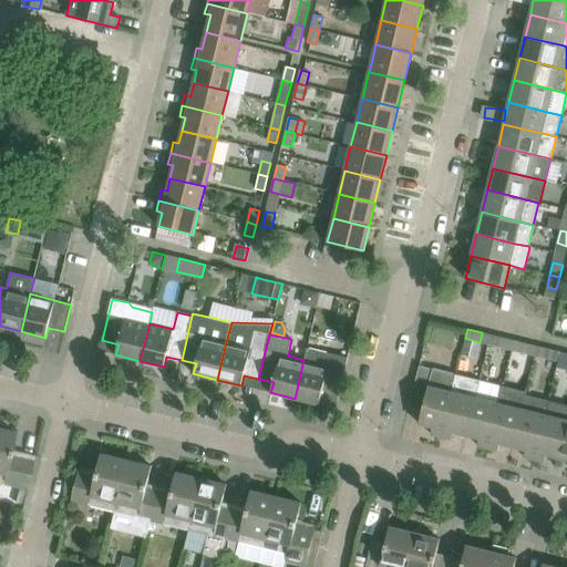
[(498,347),(512,350),(514,340),(501,337),(498,347)]
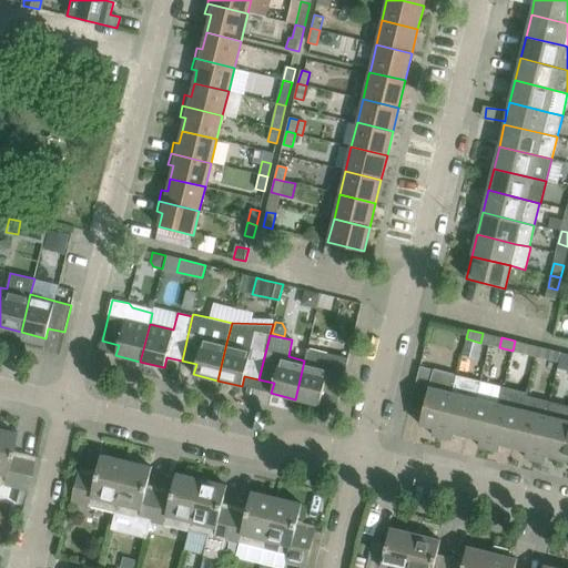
[(480,343),(467,340),(464,356),(477,359),(480,343)]
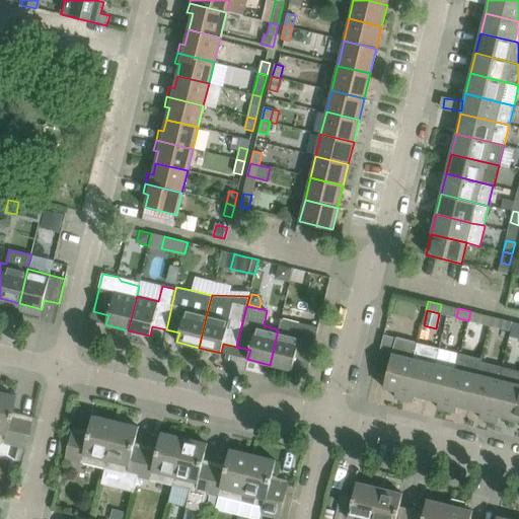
[(470,311),(468,320),(480,323),(483,314),(470,311)]
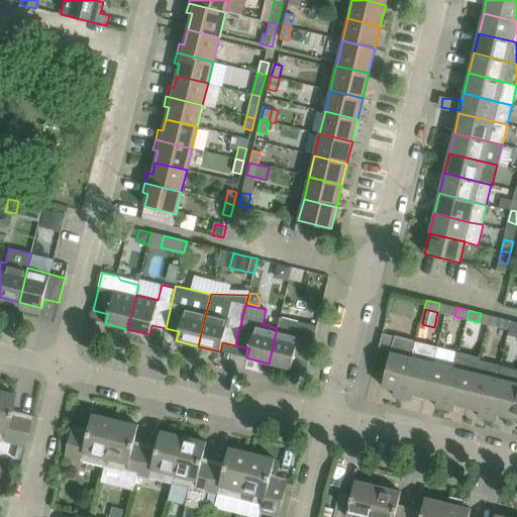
[(490,315),(488,324),(509,329),(511,321),(499,318),(491,316),(490,315)]
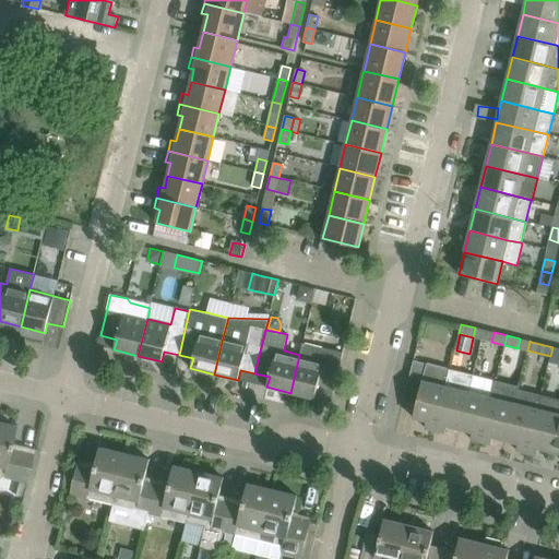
[(317,389),(333,393),(343,353),(302,343),(299,355),(290,393),(314,399),(317,389)]
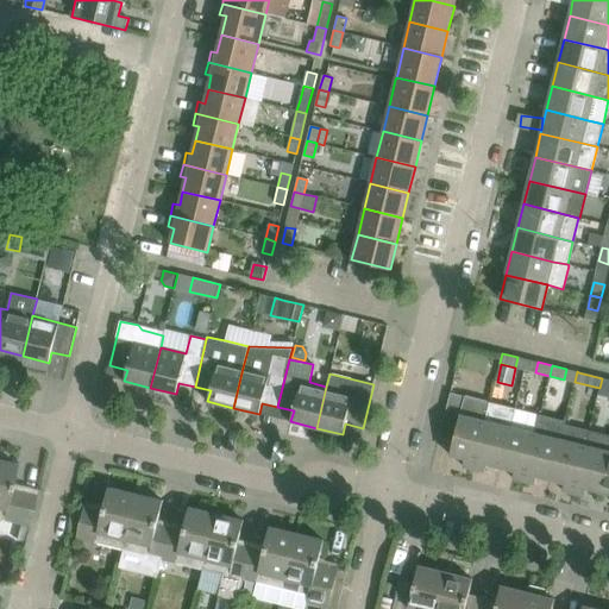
[(600,388),(598,395),(608,397),(608,380),(602,378),(600,388)]
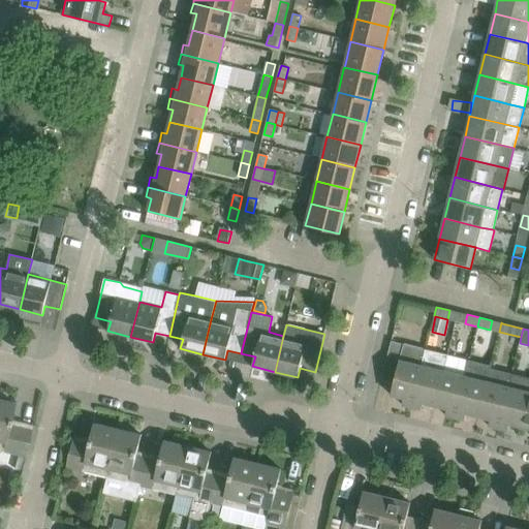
[(392,341),(389,352),(381,379),(394,382),(391,396),(403,399),(402,405),(411,407),(426,349),(392,341)]
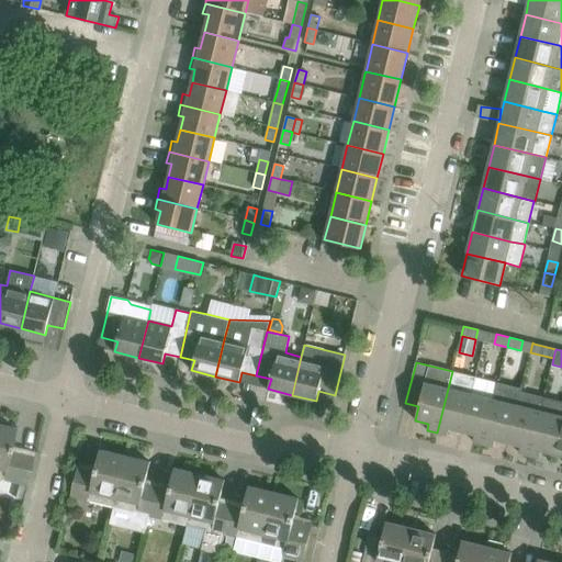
[(475,377),(452,371),(437,433),(448,435),(449,428),(462,431),(475,377)]
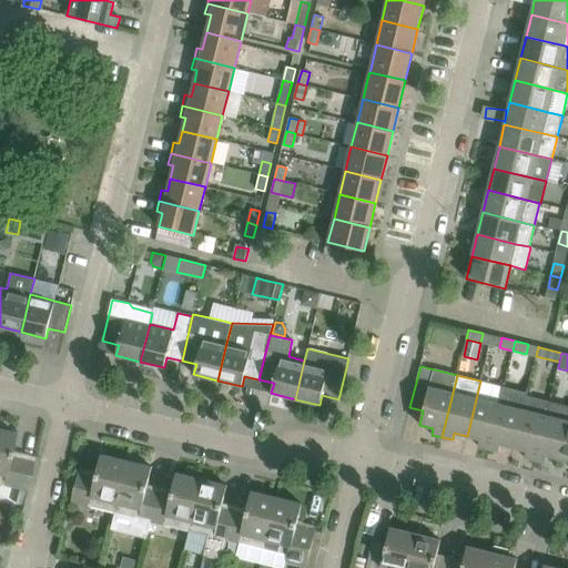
[(478,446),(488,448),(504,386),(480,381),(467,436),(479,439),(478,446)]
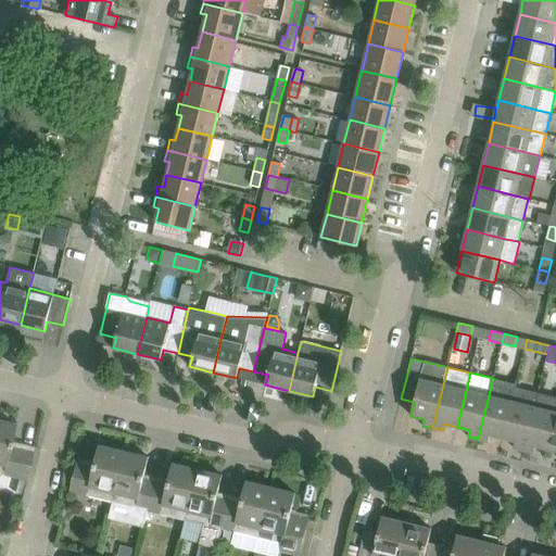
[(516,384),(493,378),(478,439),(489,442),(490,434),(503,438),(515,387),(516,384)]
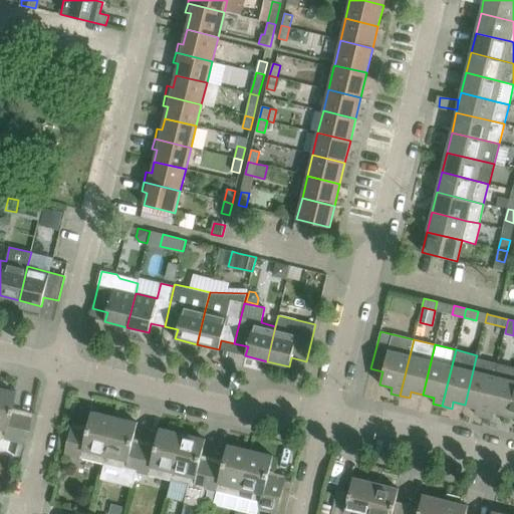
[(475,414),(484,417),(494,375),(497,362),(476,357),(465,405),(476,408),(475,414)]
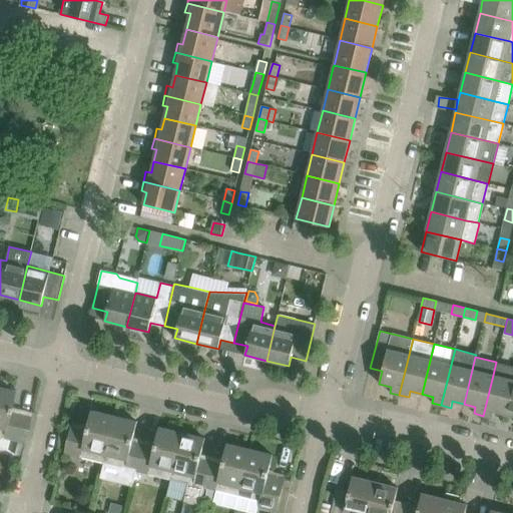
[(512,380),(493,375),(483,416),(493,418),(494,412),(506,414),(512,384),(512,380)]
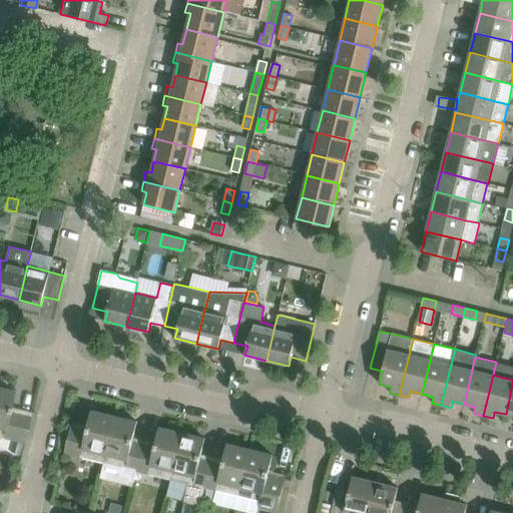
[(0,388),(0,437),(24,443),(30,417),(8,411),(9,407),(13,391),(0,388)]
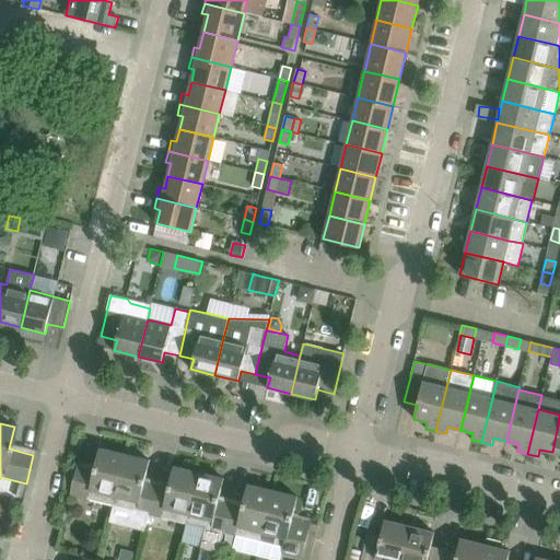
[(78,466),(70,494),(113,505),(125,454),(101,447),(96,464),(91,463),(91,464),(90,468),(78,466)]
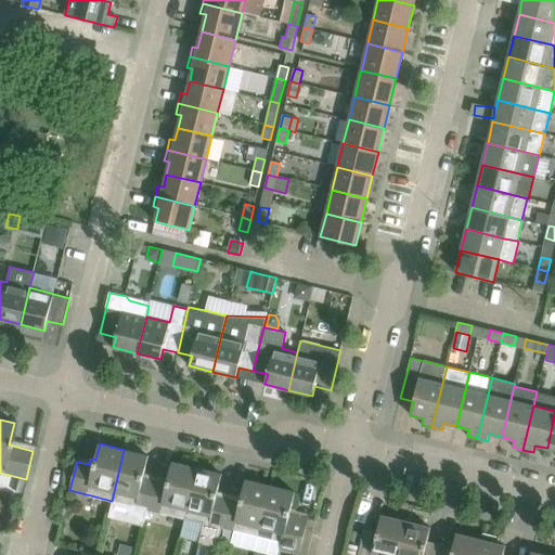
[(124,450),(112,501),(114,501),(137,507),(137,506),(149,510),(155,481),(143,478),(144,474),(149,456),(124,450)]
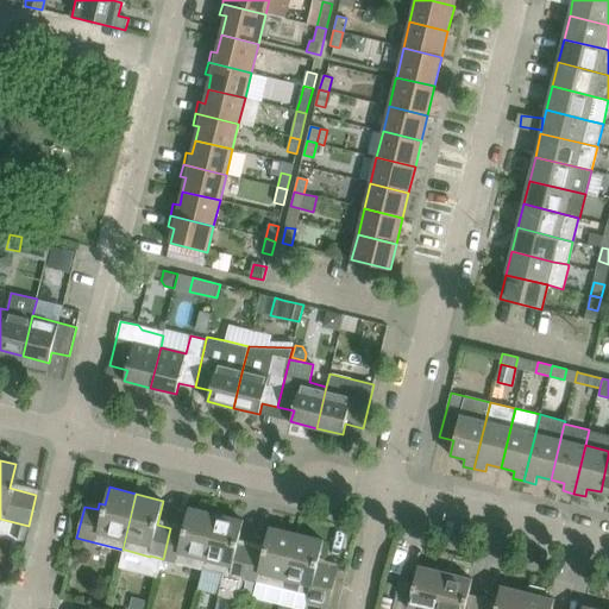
[(170,528),(163,559),(176,563),(202,569),(217,514),(189,507),(184,526),(183,531),(170,528)]
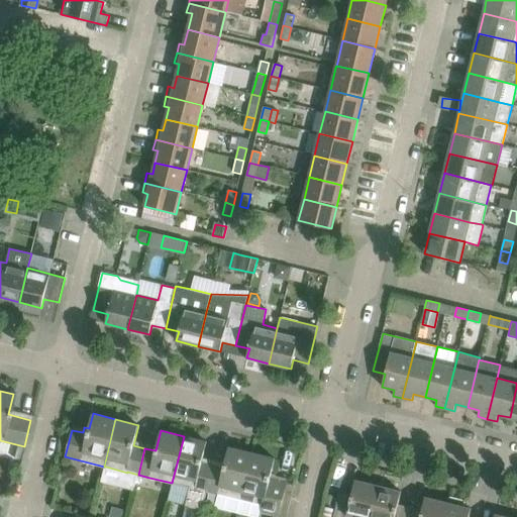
[(172,483),(168,501),(185,505),(185,506),(186,506),(199,509),(202,510),(206,491),(213,464),(202,461),(203,457),(207,441),(184,436),(172,483)]
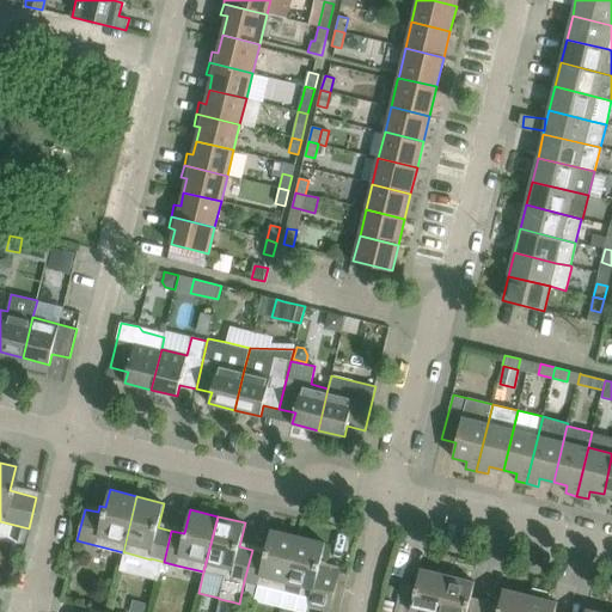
[(252,550),(244,581),(257,585),(258,586),(285,592),(298,536),(271,530),(267,549),(265,554),(252,550)]
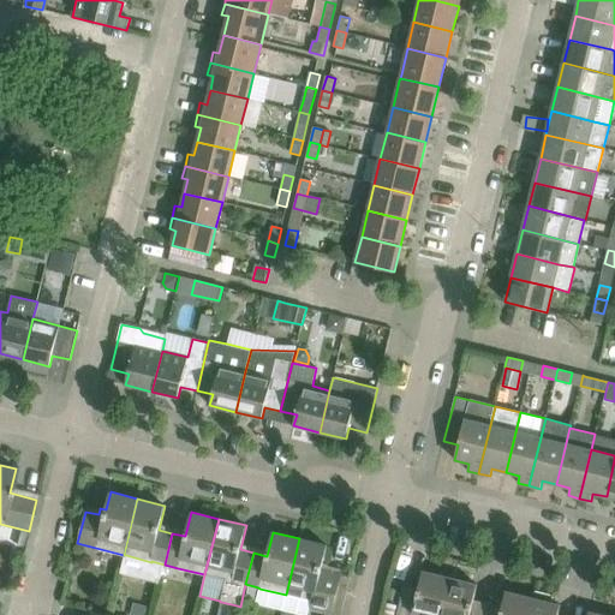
[(309,610),(328,614),(340,614),(350,577),(340,574),(341,569),(340,569),(339,574),(327,571),(328,565),(323,563),(327,545),(299,538),(286,595),(311,601),(309,610)]
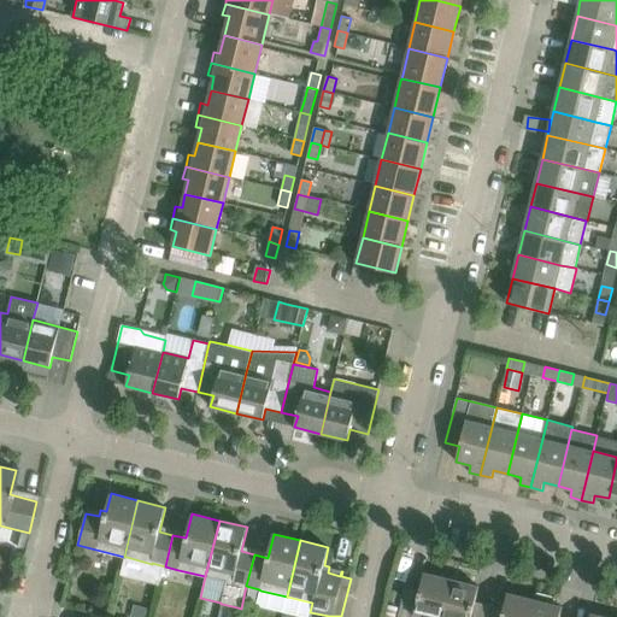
[(441,616),(451,580),(424,573),(418,597),(404,593),(406,586),(406,585),(405,585),(397,616),(413,616),(415,616),(418,616),(441,616)]
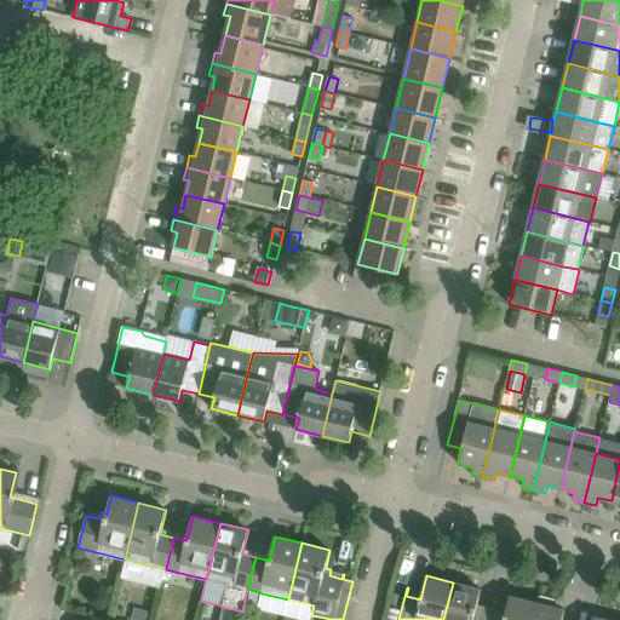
[(443,619),(488,619),(489,616),(475,613),(481,590),(453,583),(443,619)]
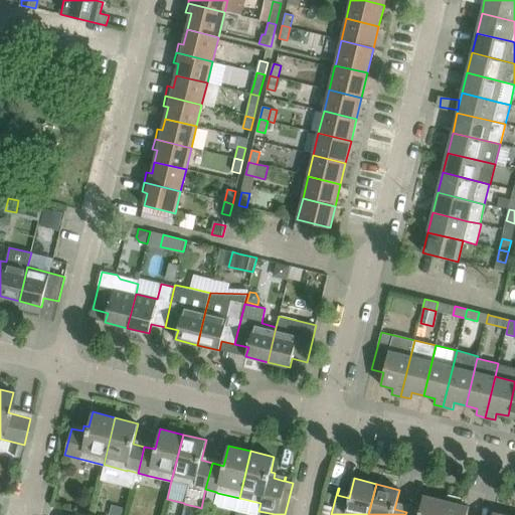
[(418,514),(406,512),(405,514),(443,514),(447,501),(446,501),(423,495),(418,514)]
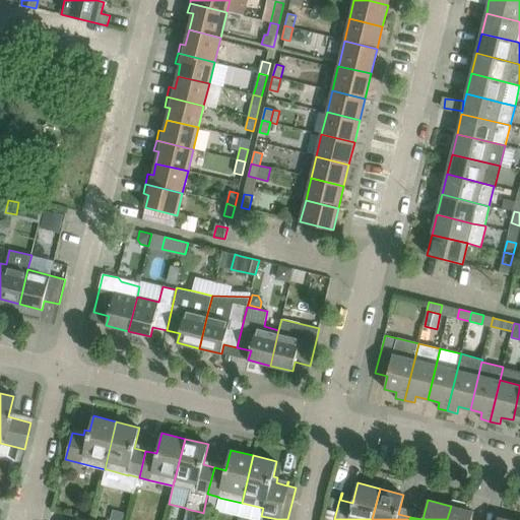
[(451,500),(450,506),(451,506),(447,519),(471,519),(473,511),(466,510),(467,504),(451,500)]
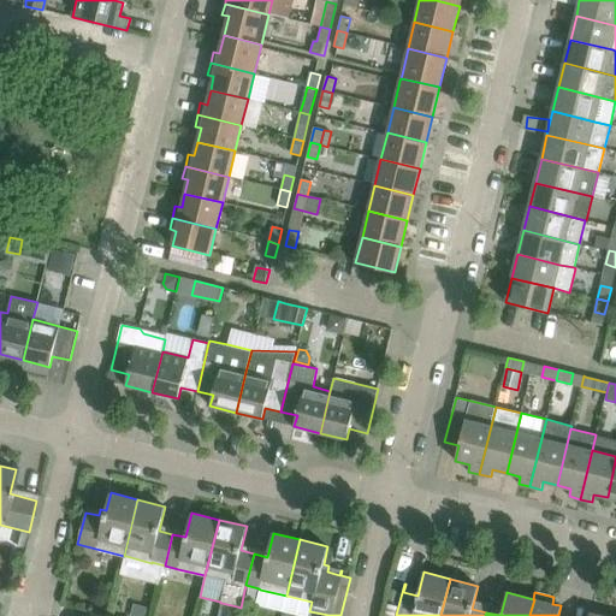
[(135,604),(131,615),(144,615),(148,608),(135,604)]
